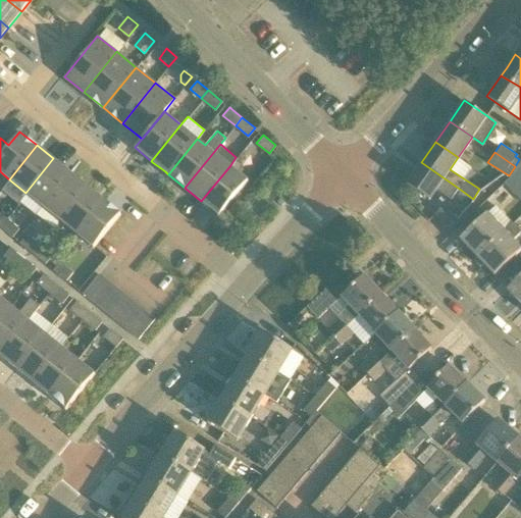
[(70,172),(53,158),(25,193),(42,206),(70,172)]
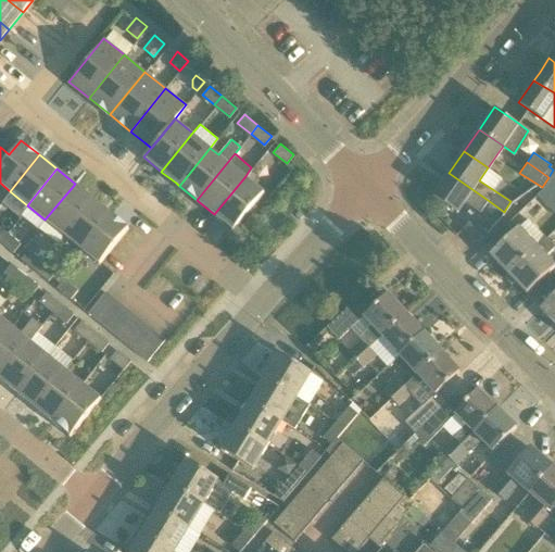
[(554,171),(553,170),(549,177),(542,187),(537,193),(546,203),(554,193),(554,171)]
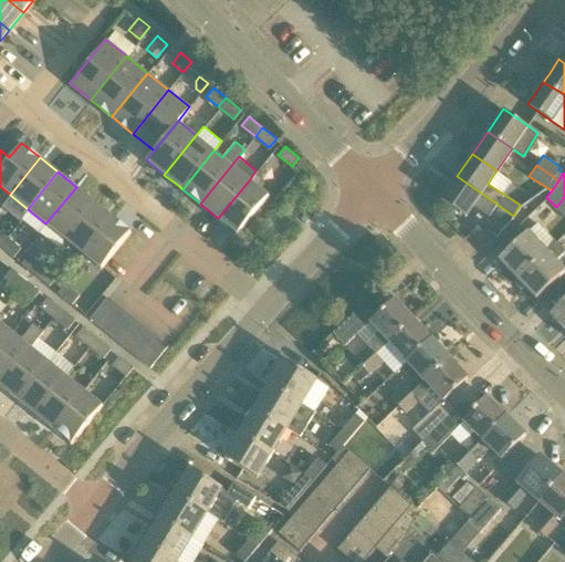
[(473,204),(489,216),(497,204),(457,176),(441,199),(466,216),(473,204)]
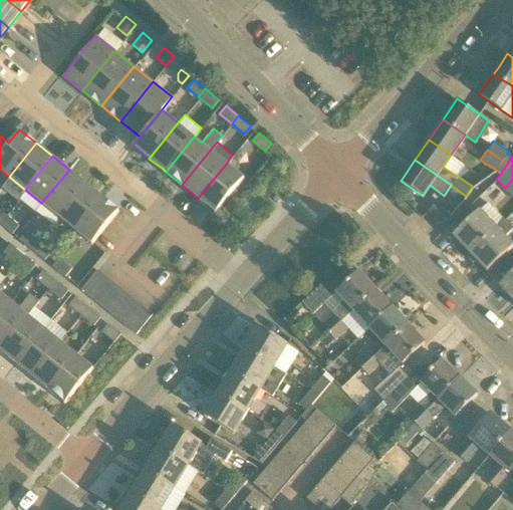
[(244,177),(227,163),(198,198),(215,212),(244,177)]
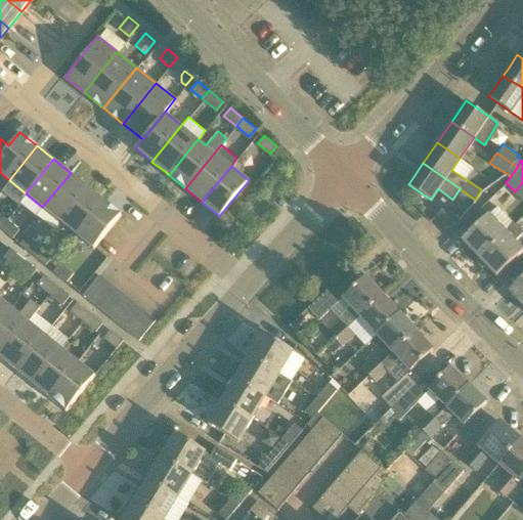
[(71,173),(42,207),(59,220),(87,186),(71,173)]
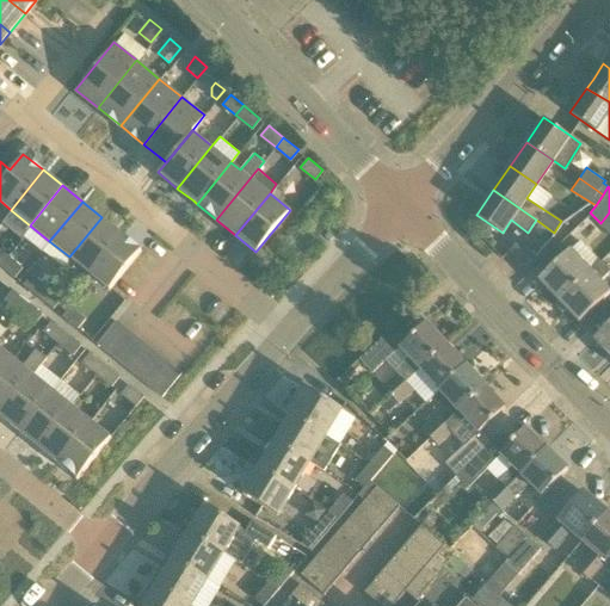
[(88,272),(121,233),(102,217),(69,257),(88,272)]
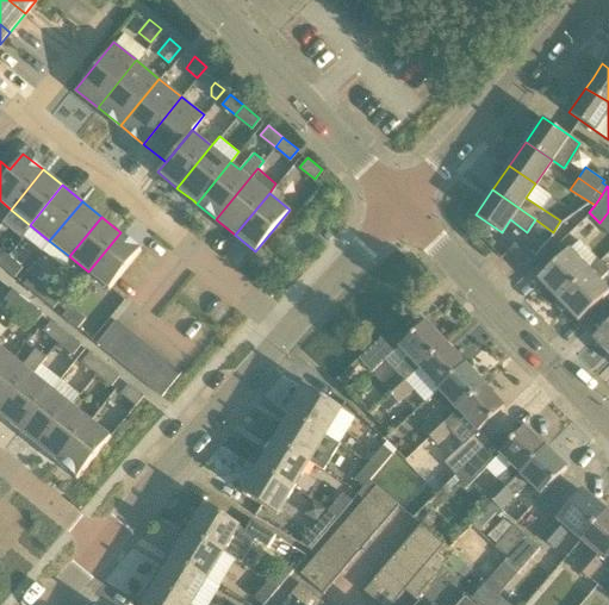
[(542,228),(535,222),(530,229),(538,234),(542,228)]
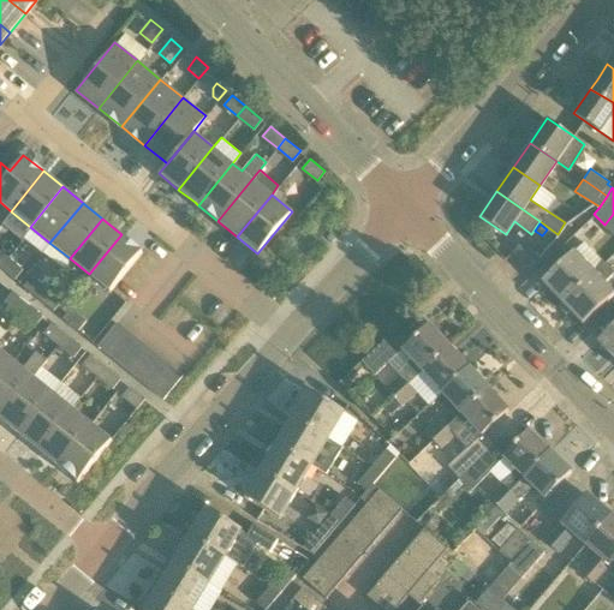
[(89,274),(109,289),(113,285),(141,250),(121,234),(89,274)]
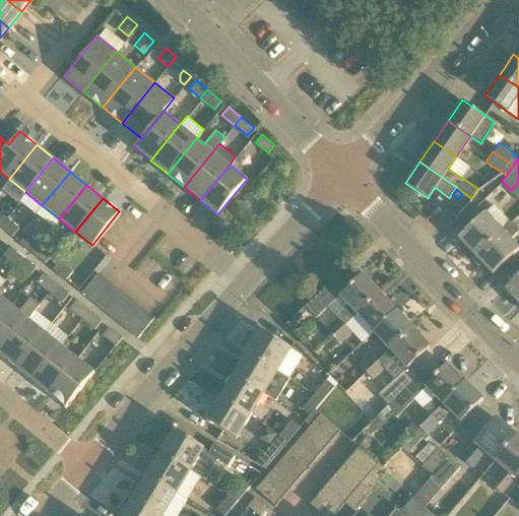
[(457,237),(474,255),(510,220),(493,202),(457,237)]
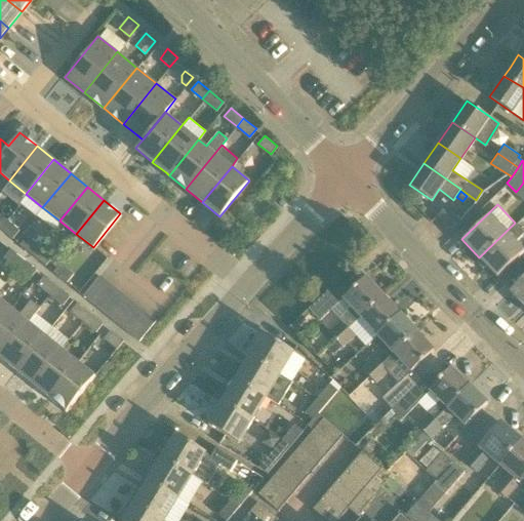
[(458,219),(446,205),(438,213),(450,227),(458,219)]
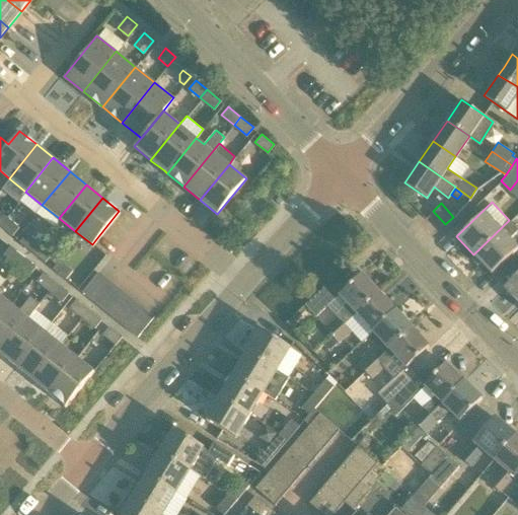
[(6,216),(0,224),(12,234),(18,226),(6,216)]
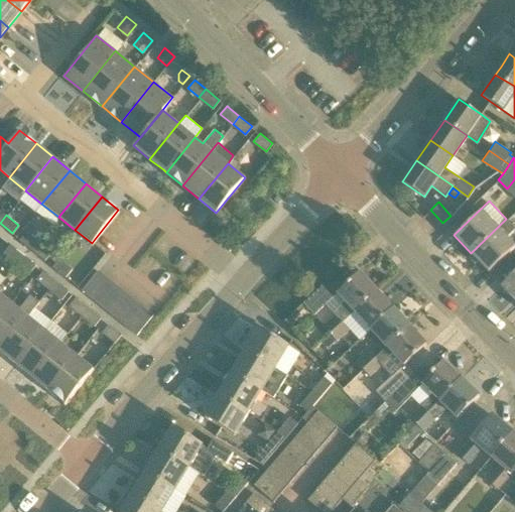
[(506,219),(471,253),(488,271),(514,245),(506,236),(514,228),(506,219)]
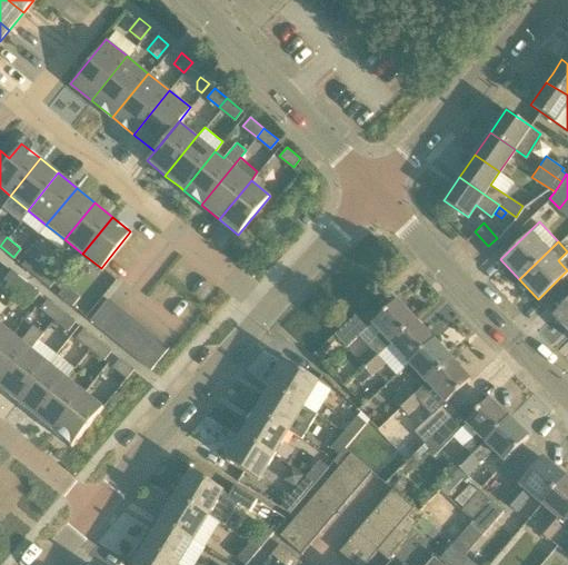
[(21,264),(36,275),(42,266),(29,255),(21,264)]
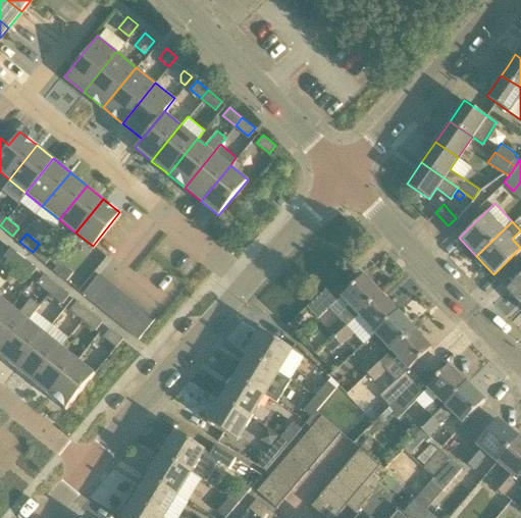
[(52,254),(39,244),(33,252),(45,262),(52,254)]
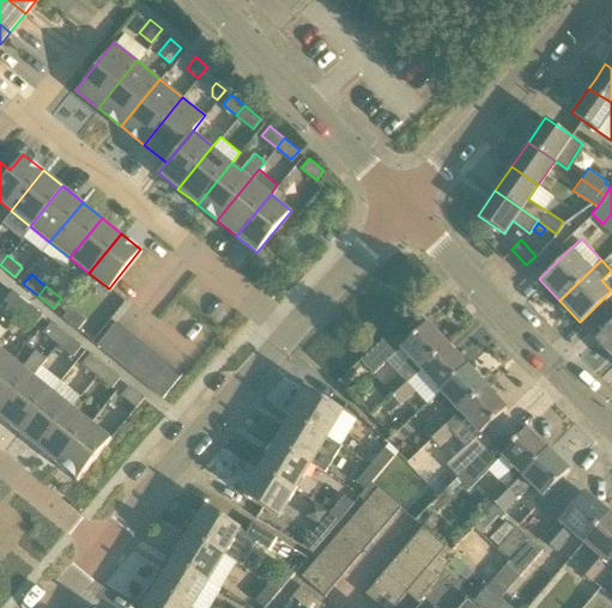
[(4,299),(8,303),(4,310),(13,318),(19,311),(26,302),(12,290),(4,299)]
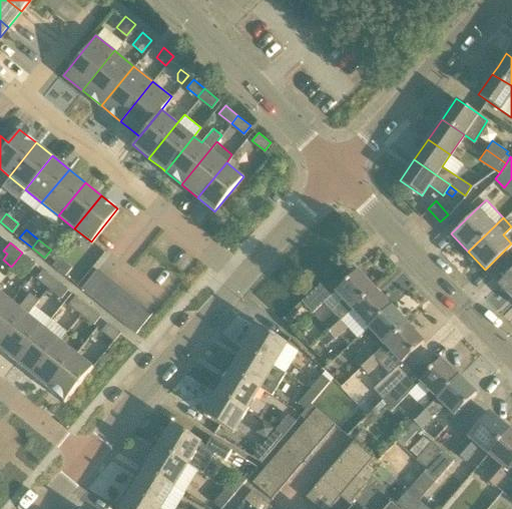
[(28,271),(35,263),(22,252),(16,261),(28,271)]
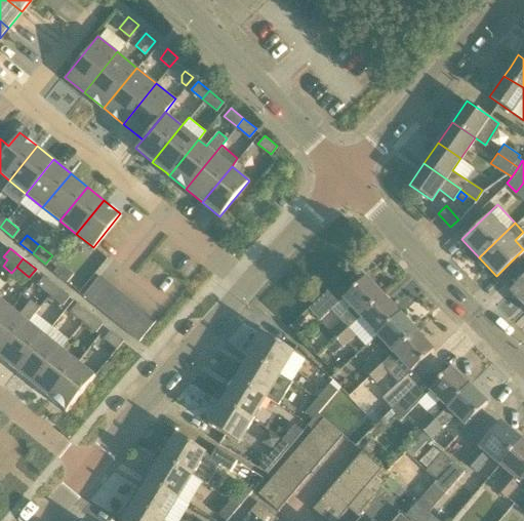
[(61,262),(53,271),(66,281),(73,273),(61,262)]
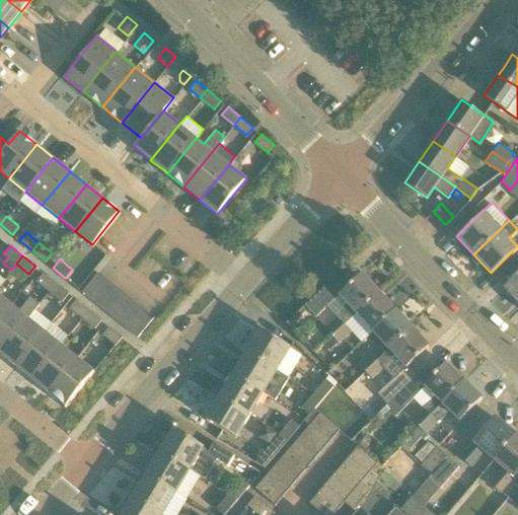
[(91,299),(107,279),(97,271),(82,291),(91,299)]
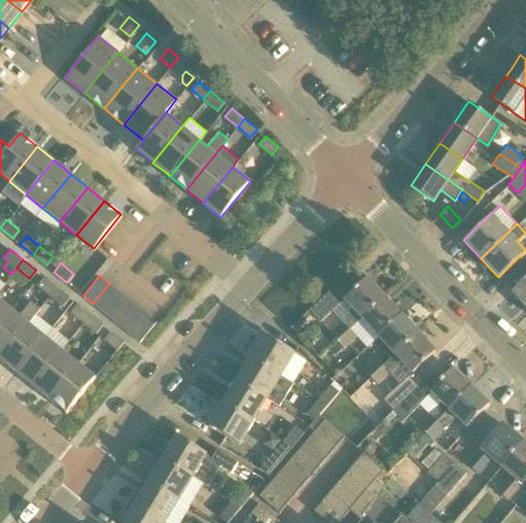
[(37,284),(49,294),(56,286),(43,276),(37,284)]
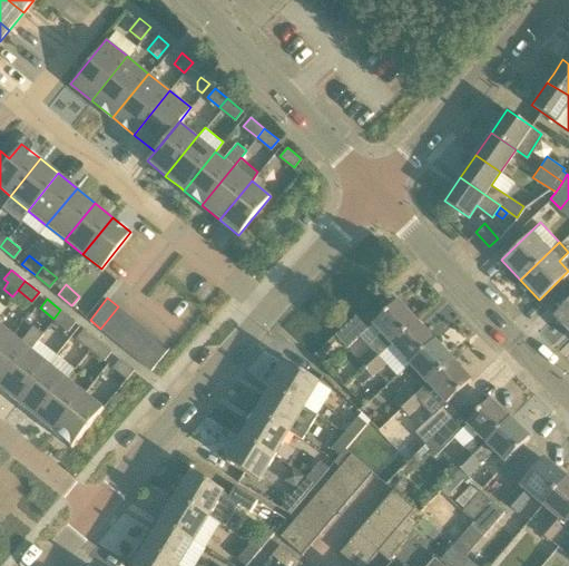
[(568,299),(553,314),(568,329),(568,299)]
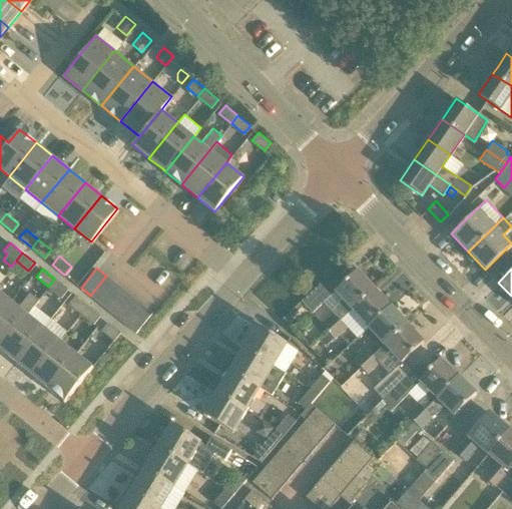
[(343,299),(331,310),(334,313),(322,324),(329,332),(341,320),(352,310),(375,288),(358,270),(335,291),(343,299)]
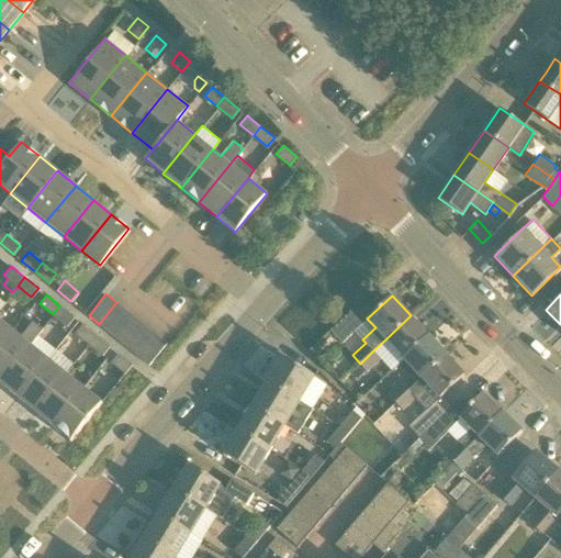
[(109,332),(126,310),(116,302),(99,324),(109,332)]
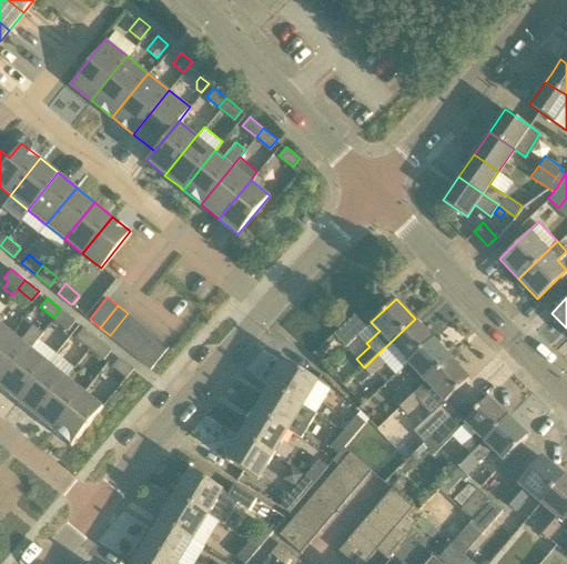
[(74,320),(60,309),(53,318),(67,329),(74,320)]
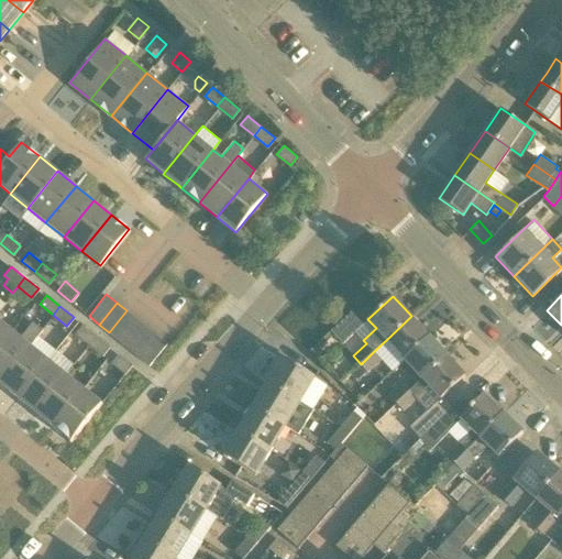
[(119,340),(136,318),(127,310),(109,332),(119,340)]
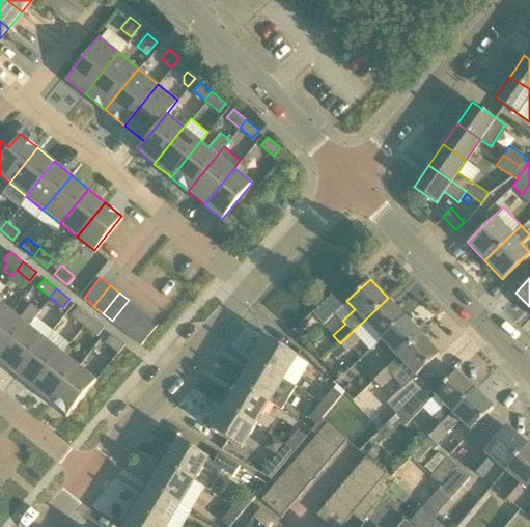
[(323,323),(342,304),(331,293),(311,310),(314,313),(323,323)]
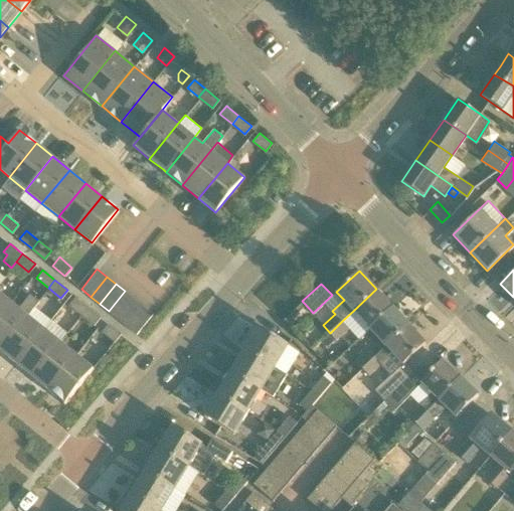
[(353,311),(369,328),(392,307),(376,289),(353,311)]
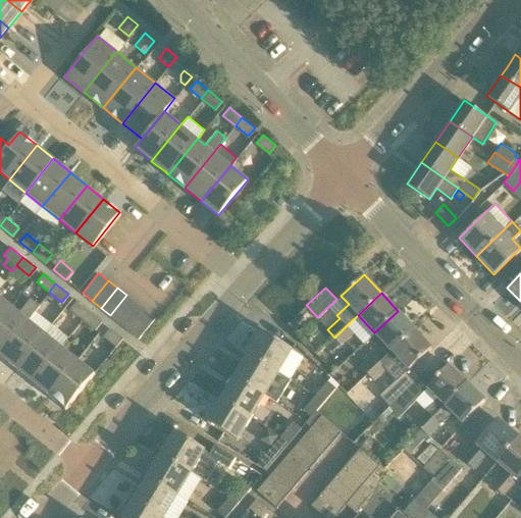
[(110,315),(119,322),(136,303),(126,295),(110,315)]
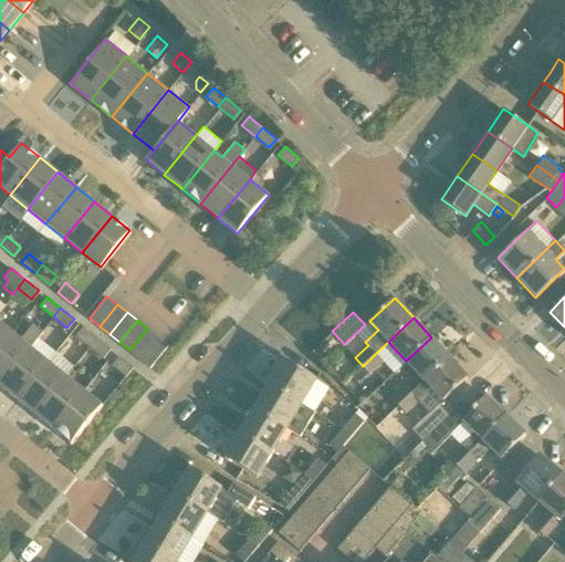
[(0,345),(12,331),(0,321),(0,345)]
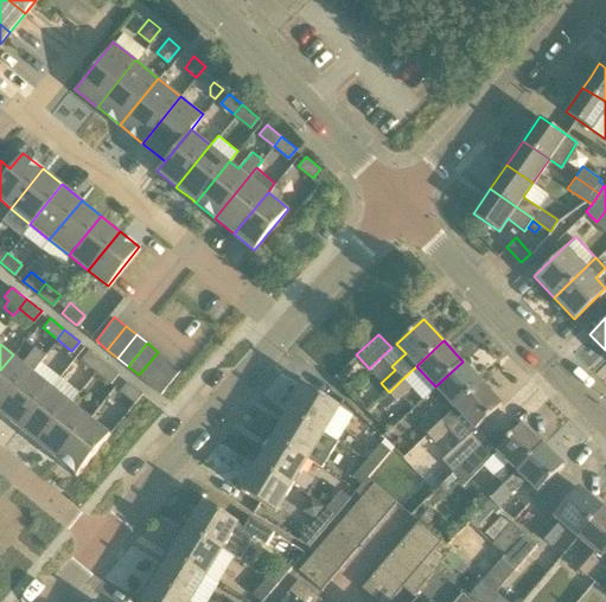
[(34,345),(20,360),(13,354),(0,370),(0,409),(32,371),(31,370),(45,353),(34,345)]
